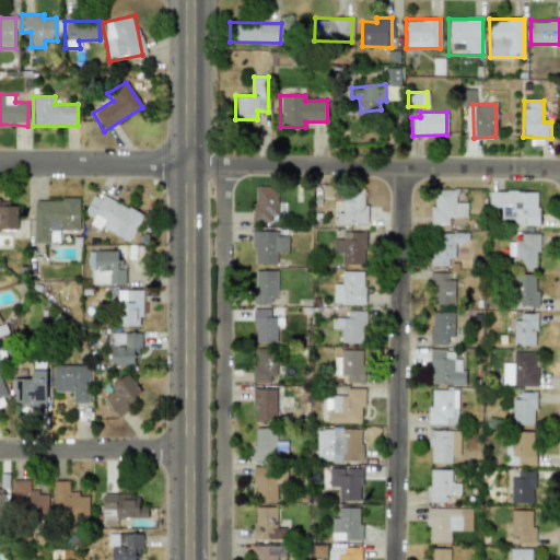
[(252,221),(276,222),(277,188),(253,187),(252,221)]
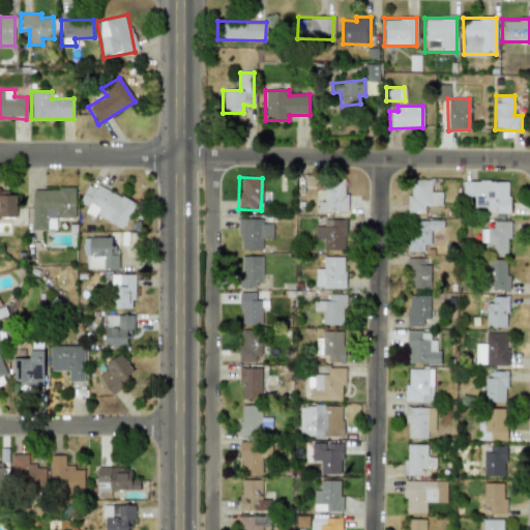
[(316,212),(346,211),(345,179),(324,179),(324,201),(316,201),(316,212)]
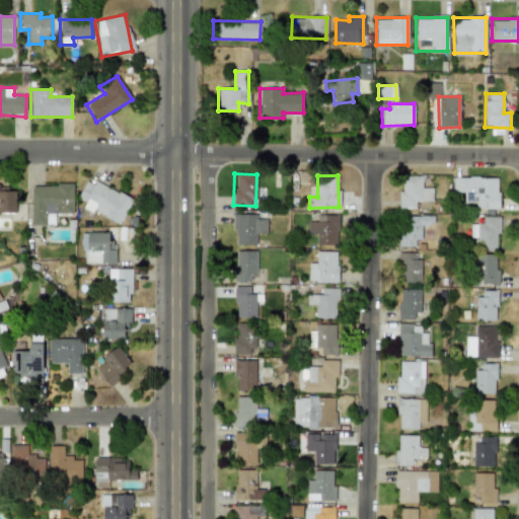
[(432,202),(432,188),(422,188),(423,175),(401,175),(401,190),(398,190),(397,208),(415,208),(416,201),(432,202)]
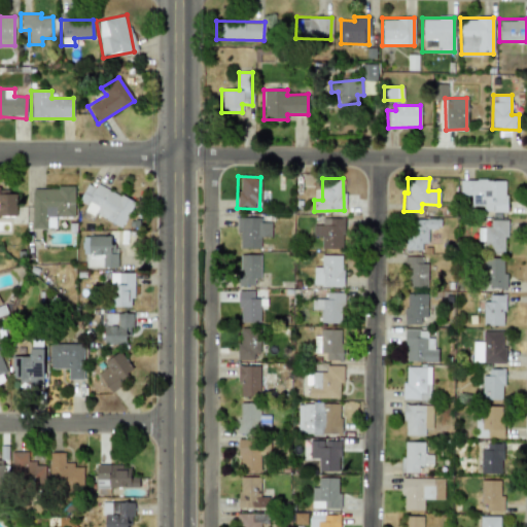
[(459,195),(470,195),(470,206),(483,205),(483,212),(506,212),(505,179),(459,180),(459,195)]
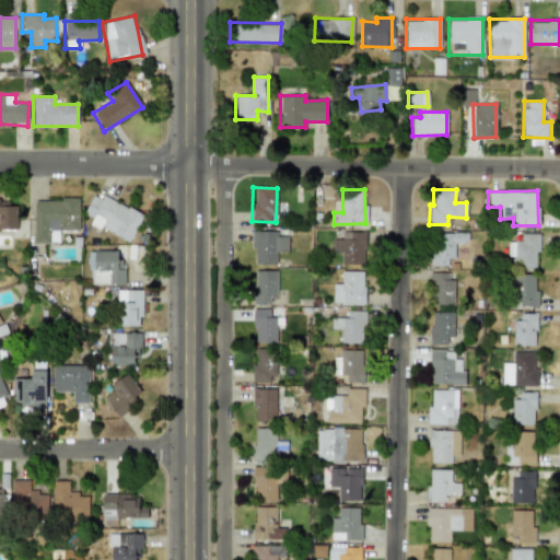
[(83,213),(92,217),(90,223),(129,242),(142,214),(94,191),(83,213)]
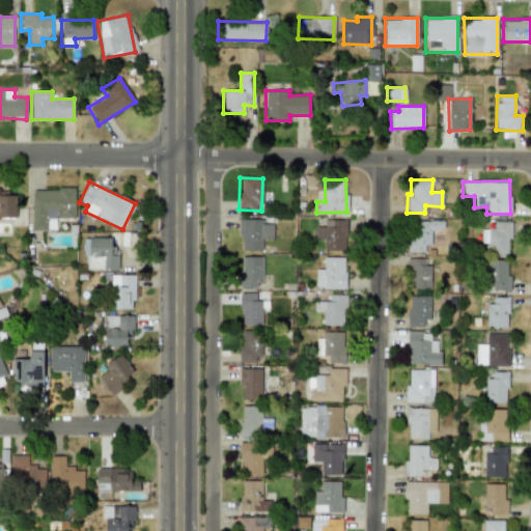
[(31,229),(55,230),(55,218),(75,218),(75,189),(32,188),(31,229)]
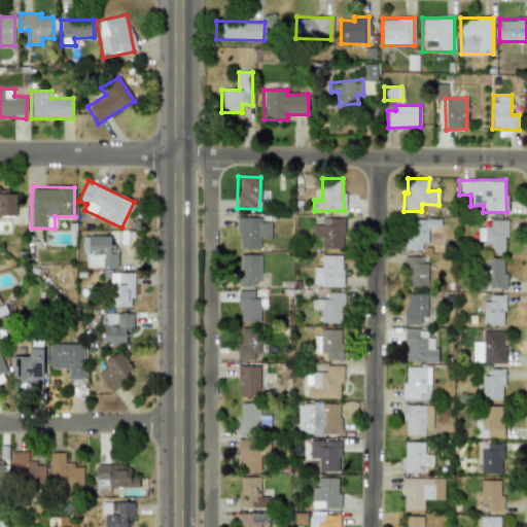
[(260,248),(260,236),(271,237),(271,222),(260,221),(260,216),(238,216),(237,247),(260,248)]
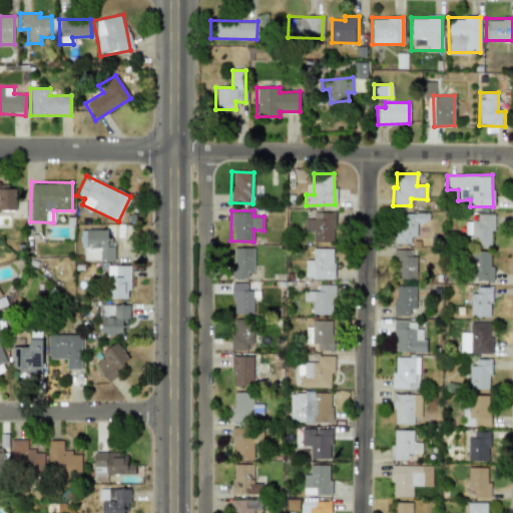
[(305,230),(313,230),(312,242),(334,242),(334,212),(313,211),(313,218),(305,218),(305,230)]
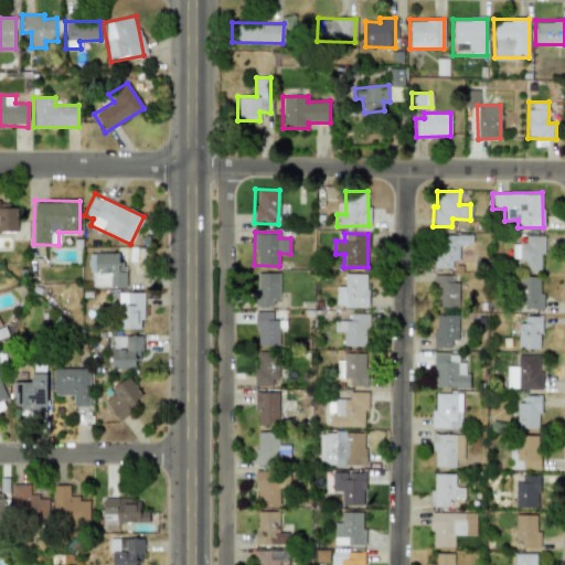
[(471,235),(435,234),(434,268),(451,268),(451,260),(458,260),(458,245),(471,245),(471,235)]
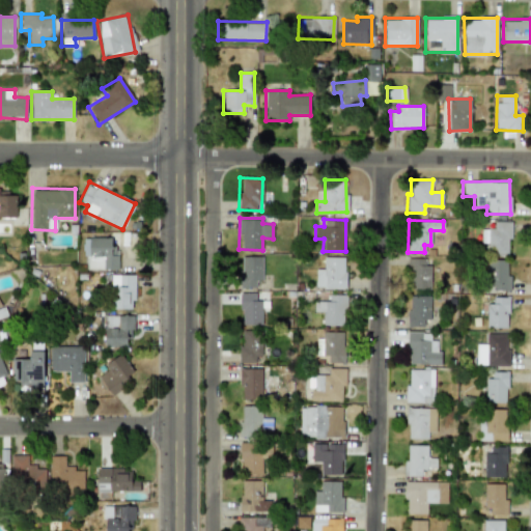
[(509,254),(508,221),(493,221),(493,228),(480,228),(480,243),(486,243),(487,254),(509,254)]
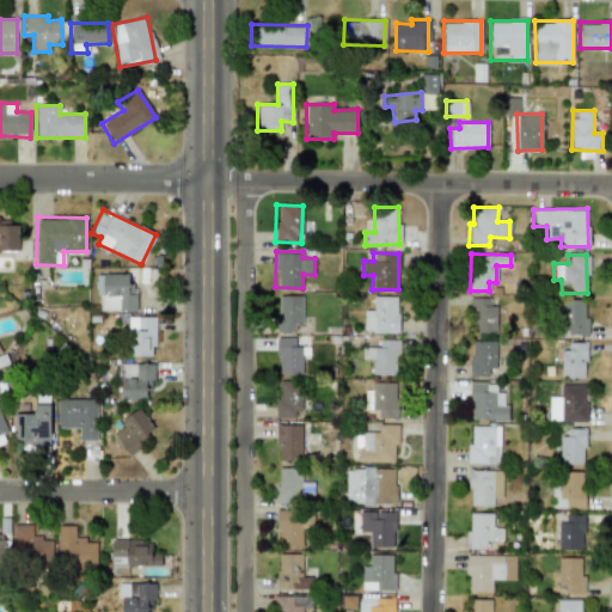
[(135,311),(136,283),(127,283),(127,274),(101,274),(99,310),(135,311)]
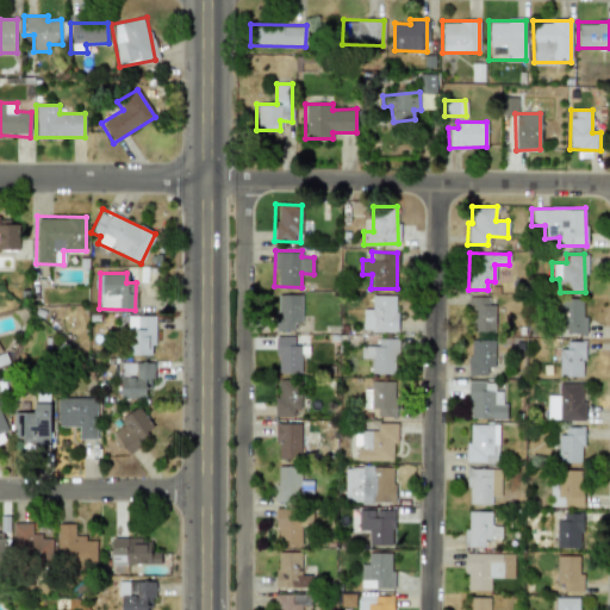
[(299,294),(277,294),(277,330),(299,330),(299,294)]
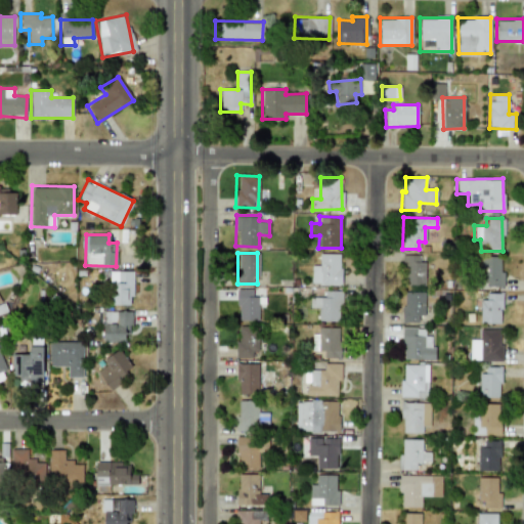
[(340,285),(340,254),(318,253),(318,265),(311,265),(310,285),(340,285)]
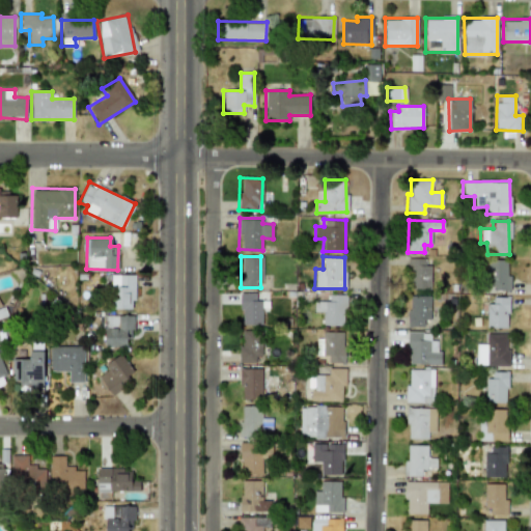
[(424,258),(408,258),(408,288),(434,287),(434,266),(424,266),(424,258)]
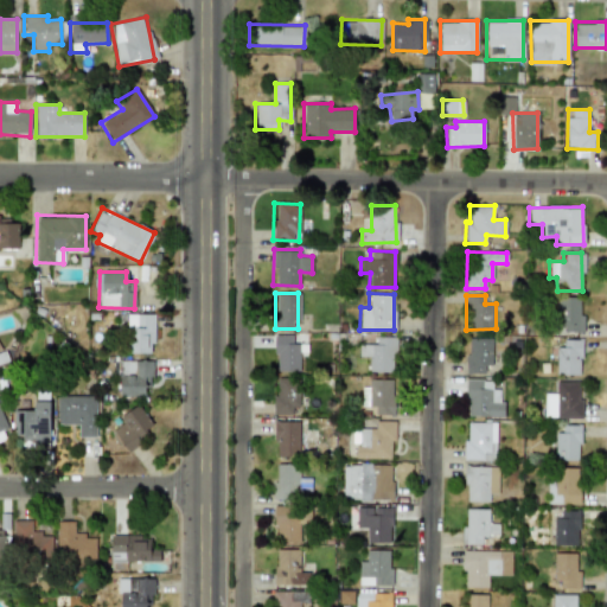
[(557,332),(581,332),(581,298),(557,299),(557,332)]
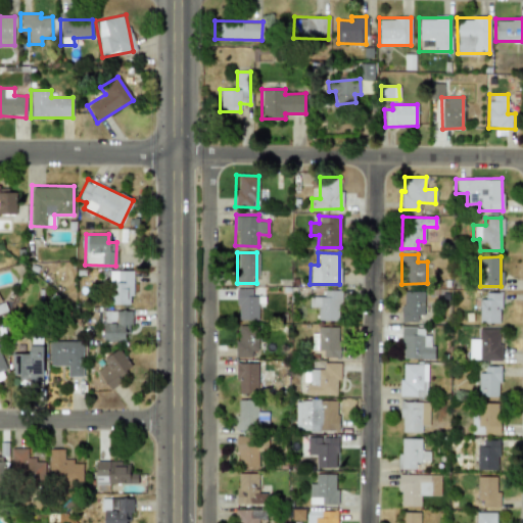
[(132,271),(109,270),(109,303),(132,304),(132,271)]
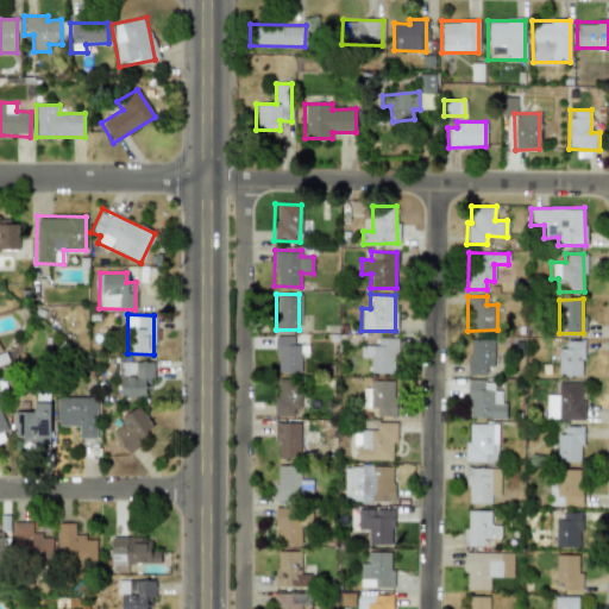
[(275,336),(276,372),(301,372),(301,353),(307,353),(306,334),(275,336)]
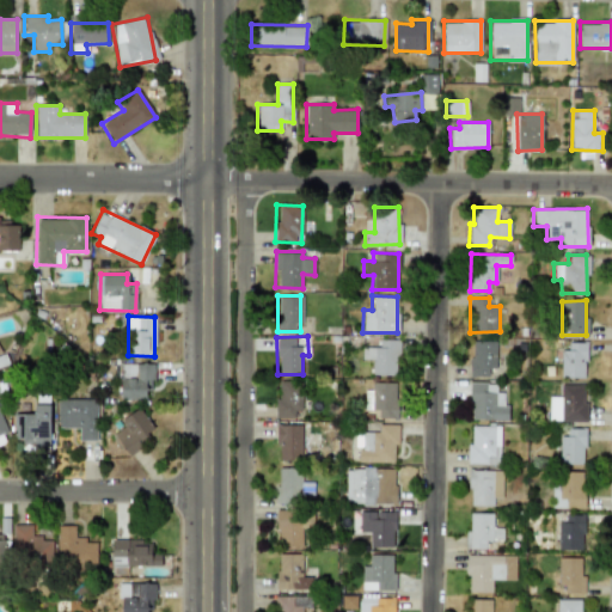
[(397,375),(398,338),(362,337),(361,359),(372,359),(372,374),(397,375)]
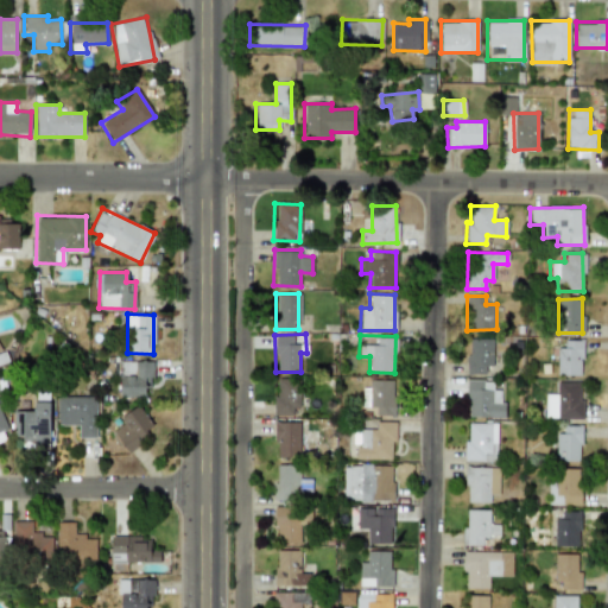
[(494,374),(494,337),(467,337),(467,374),(494,374)]
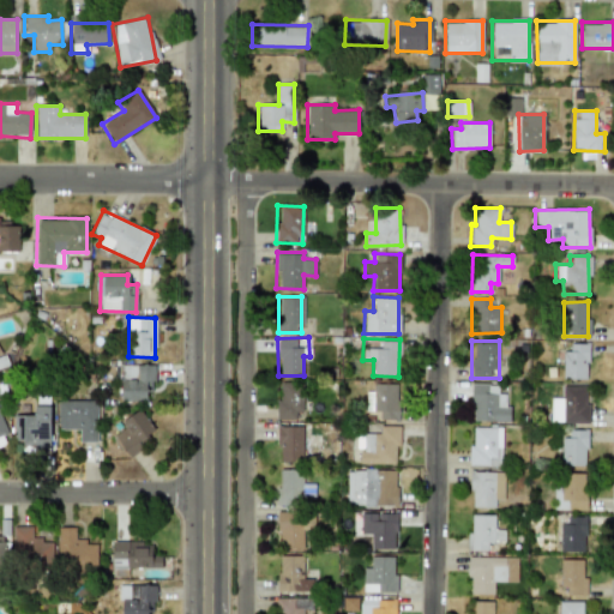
[(564,379),(588,378),(587,343),(564,344),(564,379)]
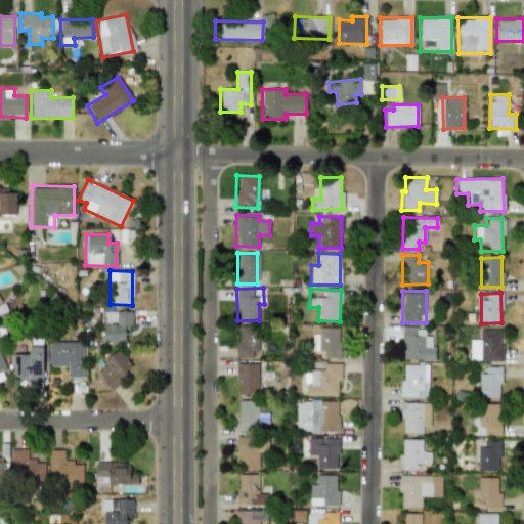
[(103,343),(125,342),(124,334),(131,334),(130,311),(102,311),(103,343)]
